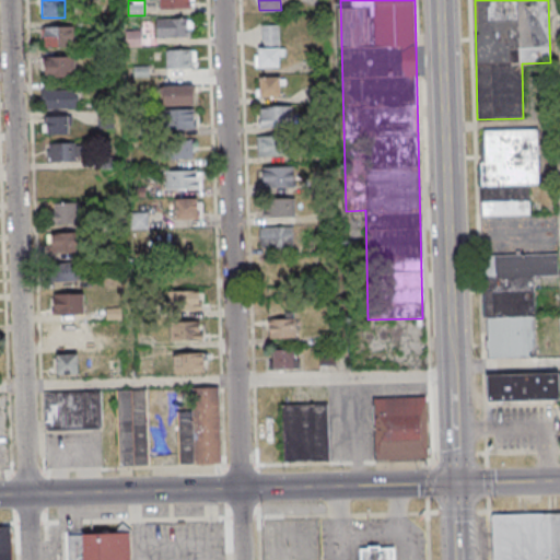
[(158,36),(190,36),(190,18),(158,18),(158,36)]
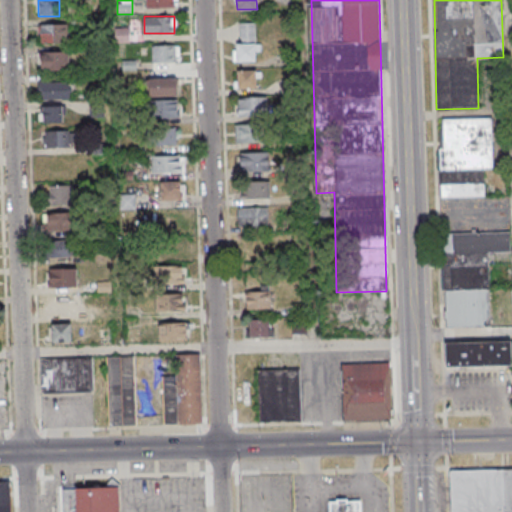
[(237,61),(257,61),(257,23),(237,23),(237,61)]
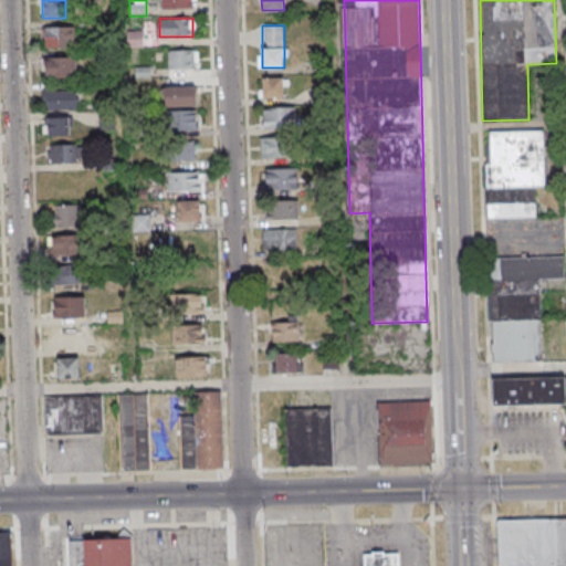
[(74,27),(44,27),(44,48),(74,48),(74,27)]
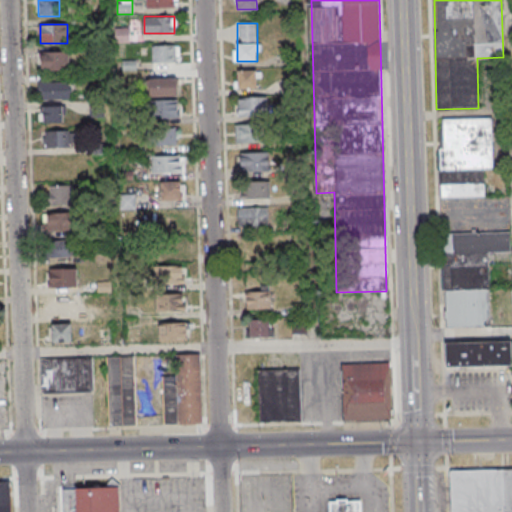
[(114,43),(129,43),(129,27),(114,27),(114,43)]
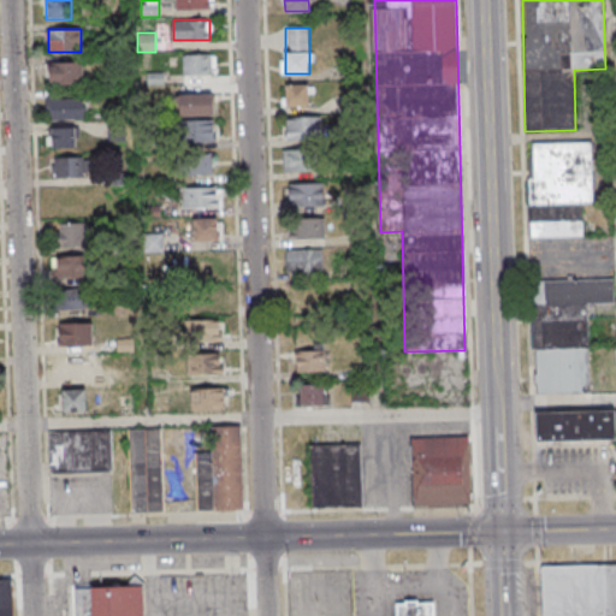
[(213,55),(182,55),(182,77),(213,77),(213,55)]
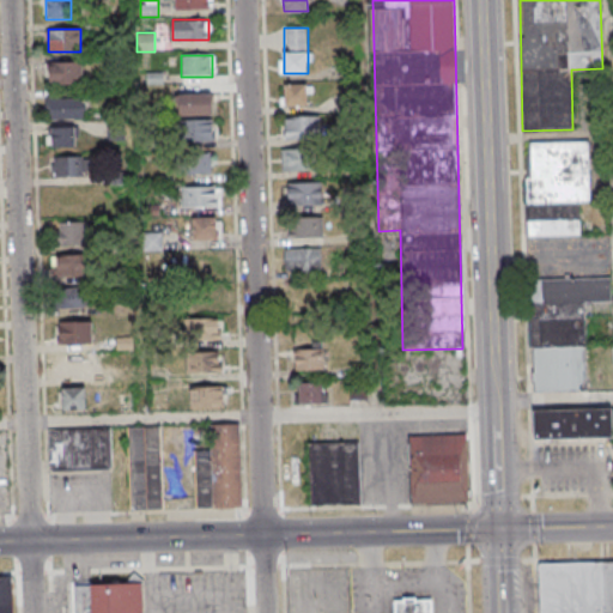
[(83,62),(48,62),(48,84),(83,84),(83,62)]
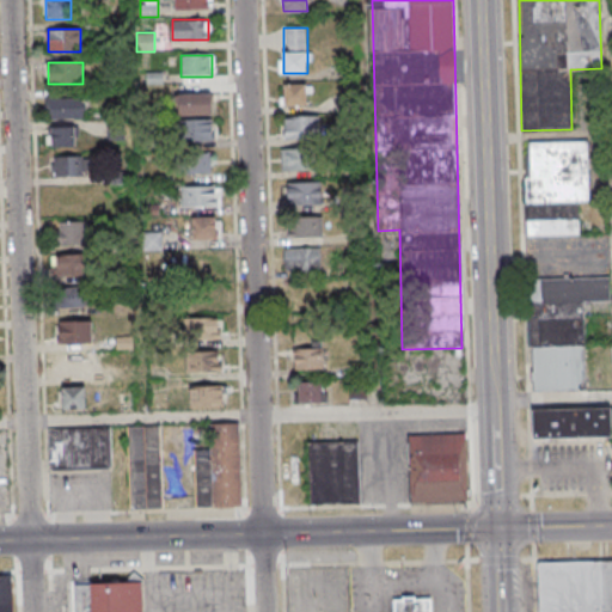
[(281,85),(281,106),(307,106),(307,85),(281,85)]
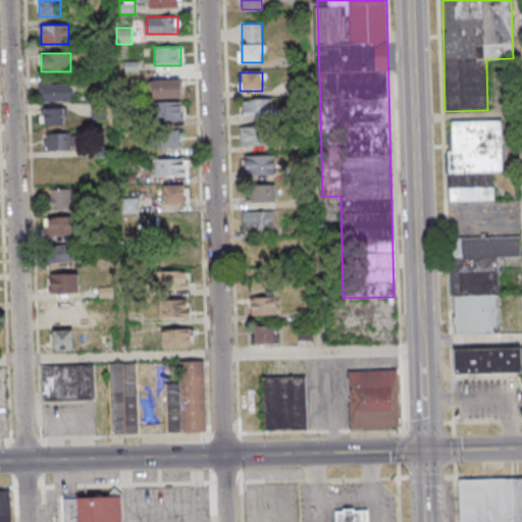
[(152,79),(152,98),(180,98),(180,79),(152,79)]
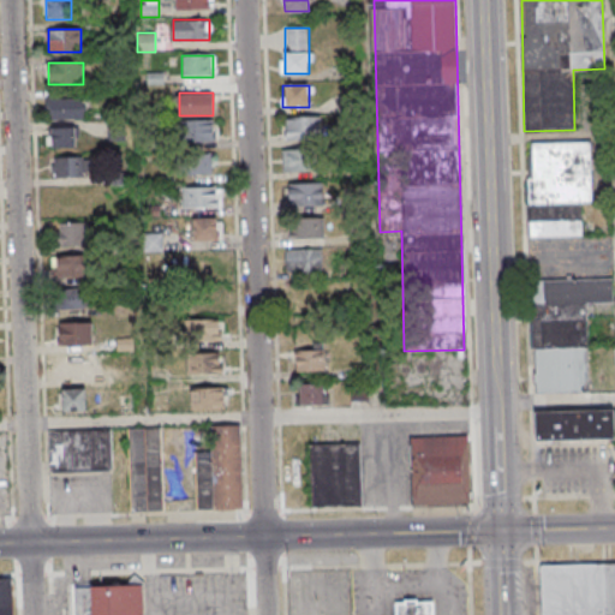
[(45,97),(45,119),(82,119),(82,97),(45,97)]
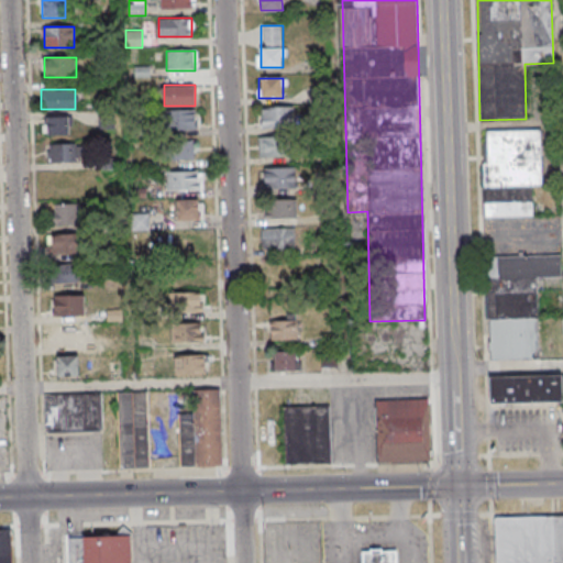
[(294,129),(294,108),(260,108),(260,129),(294,129)]
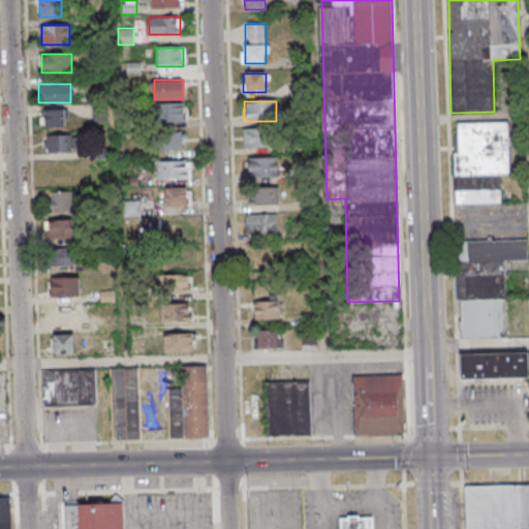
[(184,103),(158,103),(158,122),(184,122),(184,103)]
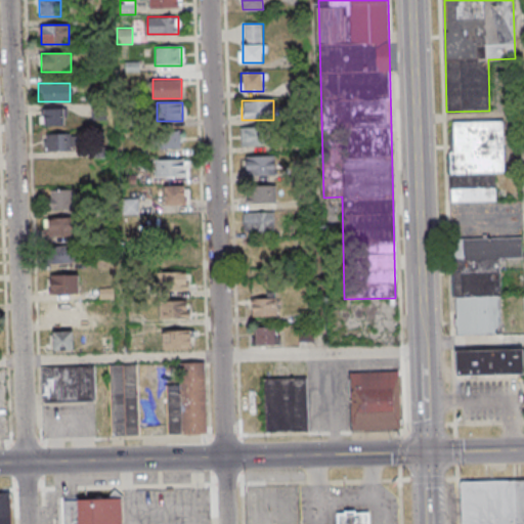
[(41,126),(67,126),(67,108),(41,108),(41,126)]
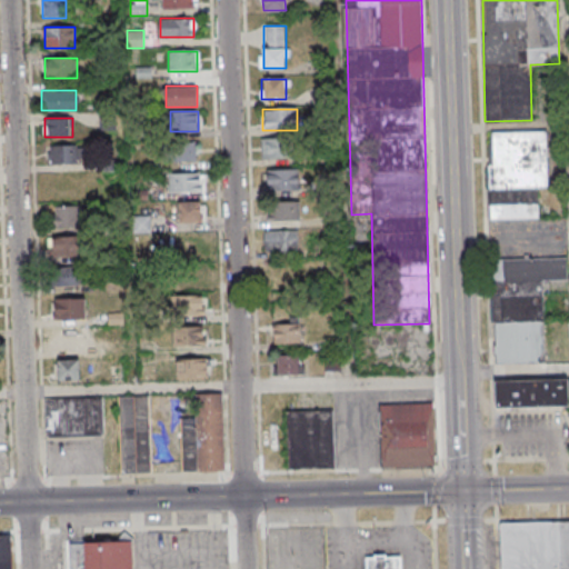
[(548,188),(547,131),(491,131),(492,165),(487,165),(488,220),(538,219),(538,188),(548,188)]
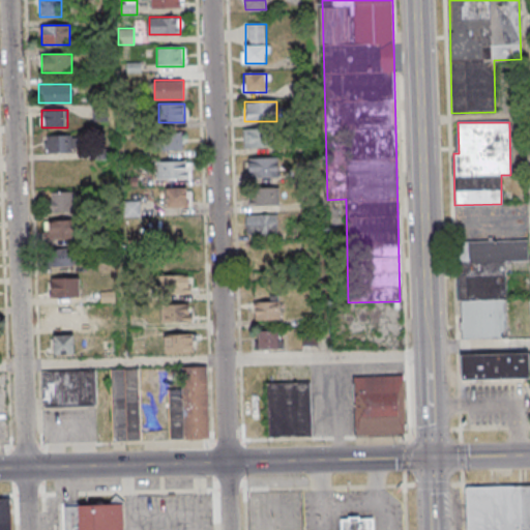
[(243,147),(271,147),(271,128),(243,128),(243,147)]
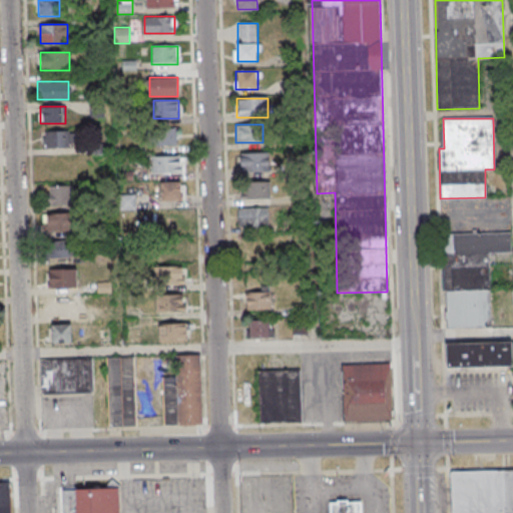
[(74,130),(40,130),(40,147),(74,147),(74,130)]
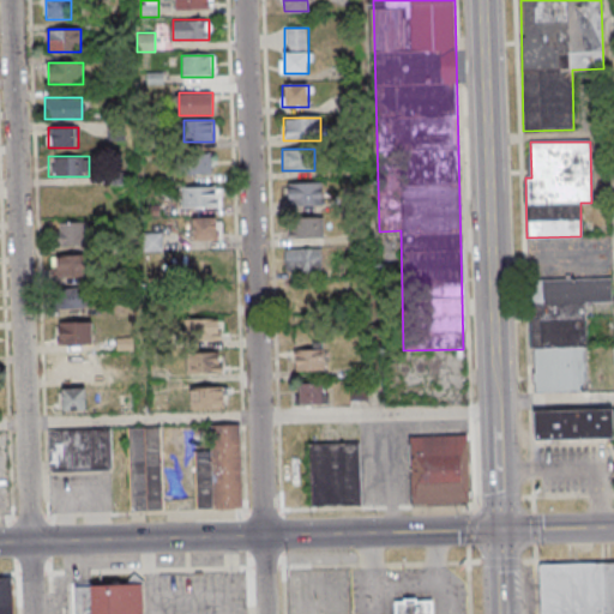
[(210,156),(175,156),(175,175),(210,175),(210,156)]
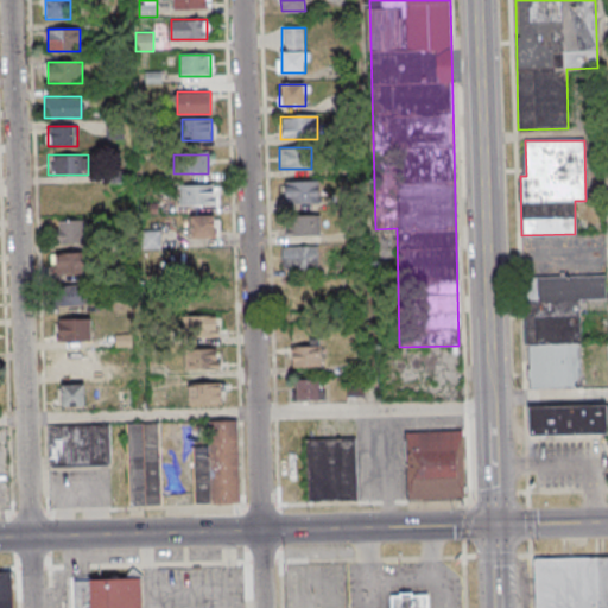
[(284,203),(320,203),(318,181),(284,181),(284,203)]
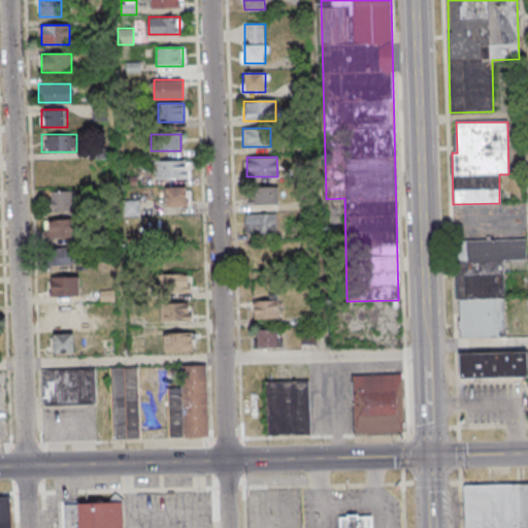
[(191,179),(191,161),(157,161),(157,179),(191,179)]
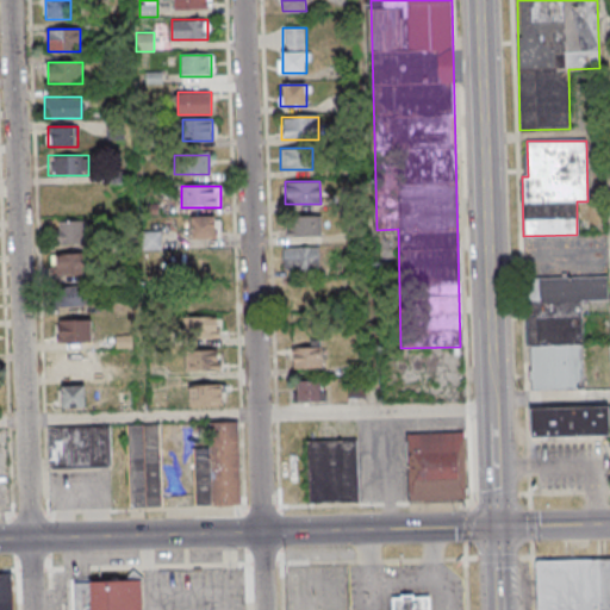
[(322,215),(287,215),(287,236),(322,236),(322,215)]
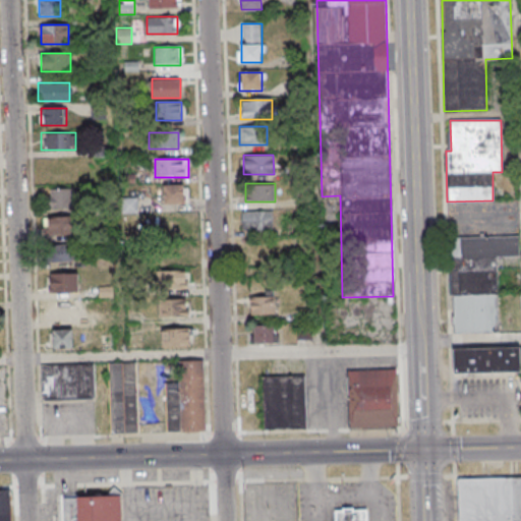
[(163,186),(163,205),(185,205),(185,186),(163,186)]
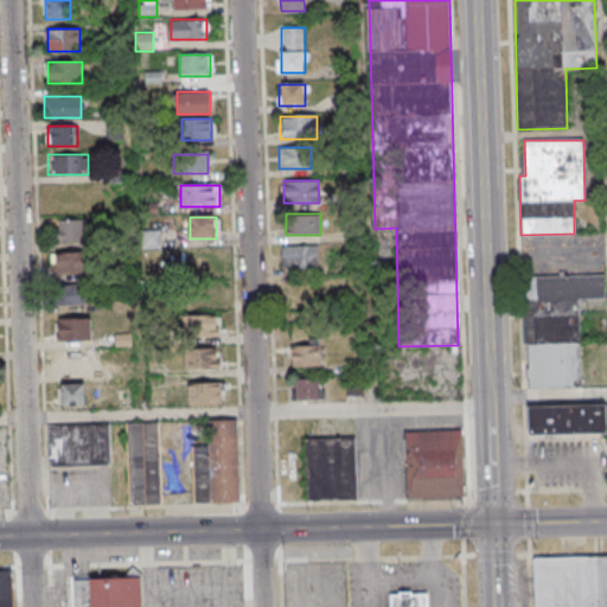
[(84,243),(84,221),(57,221),(57,243),(84,243)]
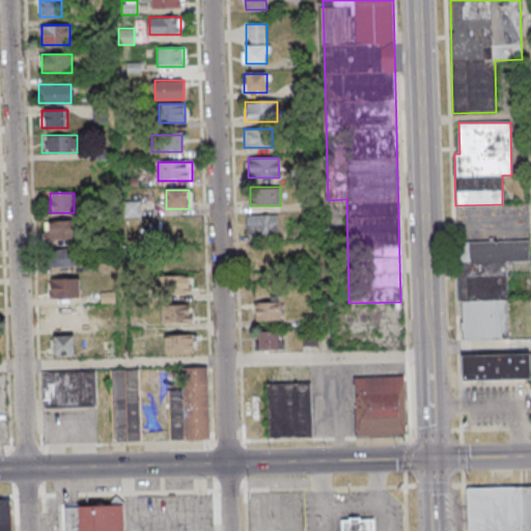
[(278,235),(278,215),(247,215),(247,235),(278,235)]
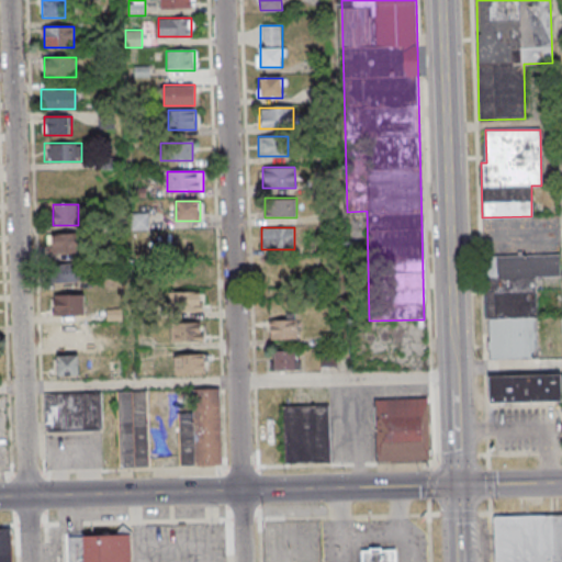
[(80,234),(53,234),(53,254),(80,254),(80,234)]
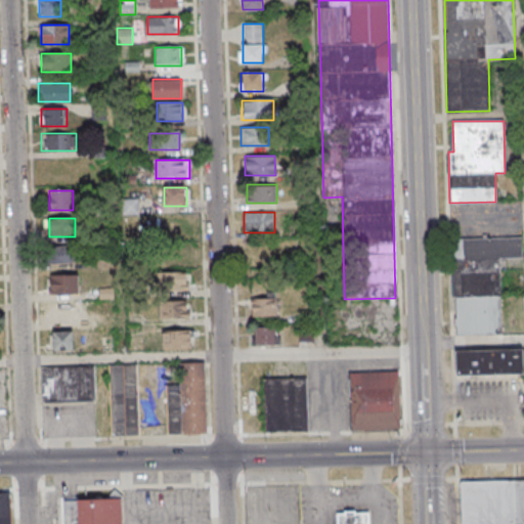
[(501,260),(522,260),(522,238),(452,238),(453,335),(501,335),(501,260)]
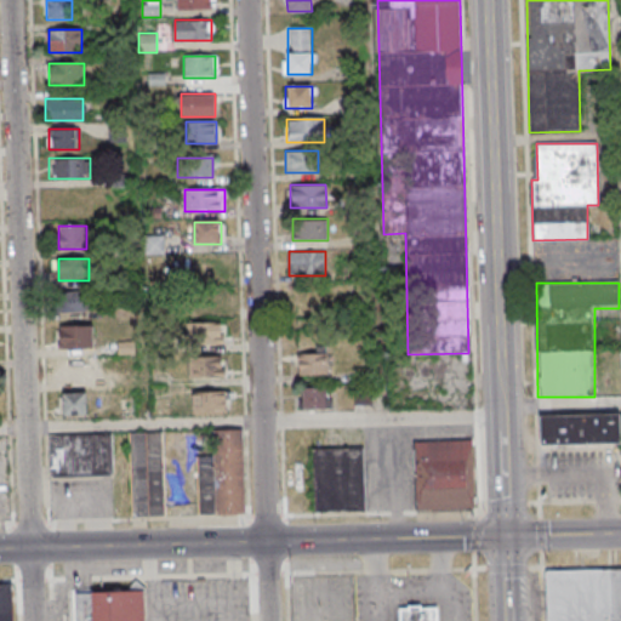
[(60,311),(89,311),(89,294),(60,294),(60,311)]
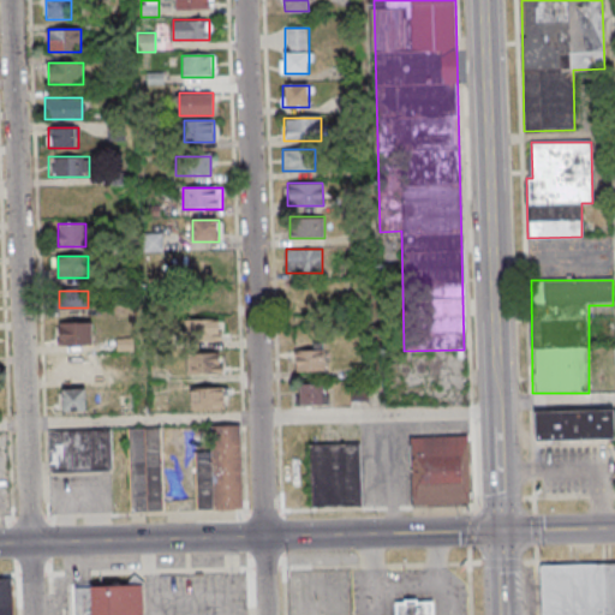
[(189,321),(187,339),(220,340),(221,322),(189,321)]
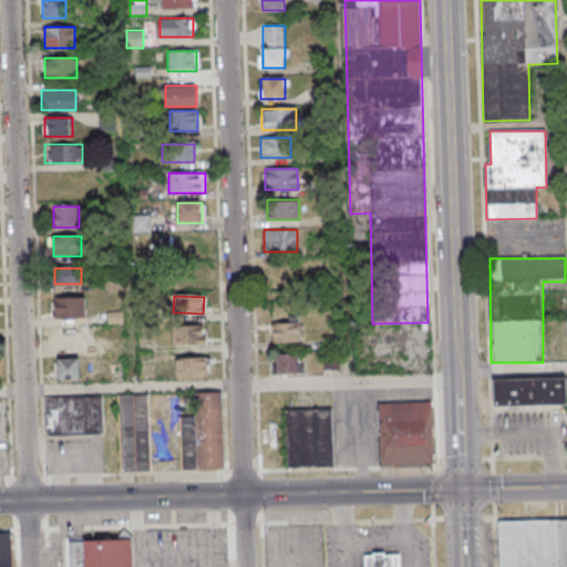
[(85,298),(53,298),(53,318),(85,318),(85,298)]
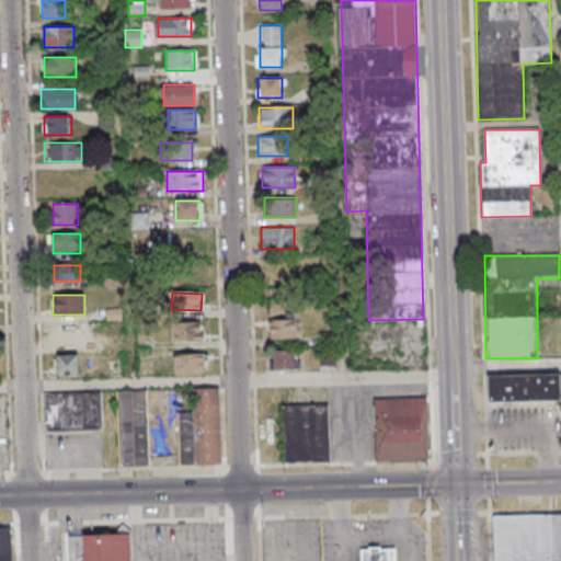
[(268,339),(296,339),(296,317),(268,317),(268,339)]
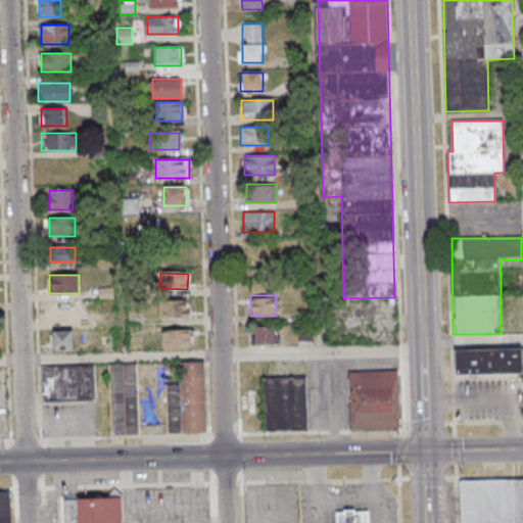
[(188,319),(188,301),(161,301),(161,319),(188,319)]
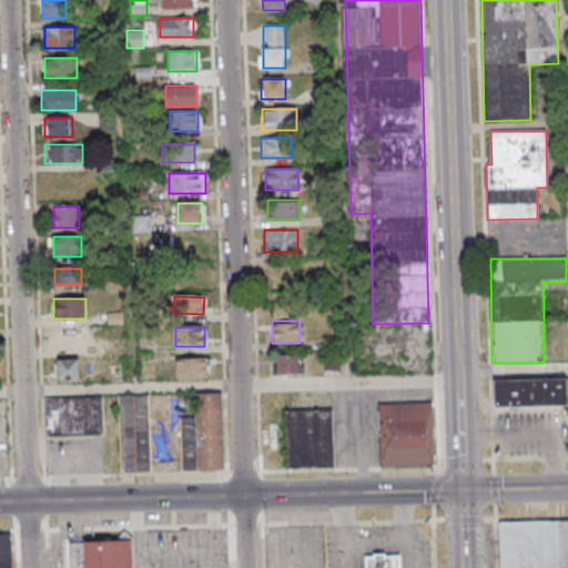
[(88,328),(52,328),(52,347),(88,347),(88,328)]
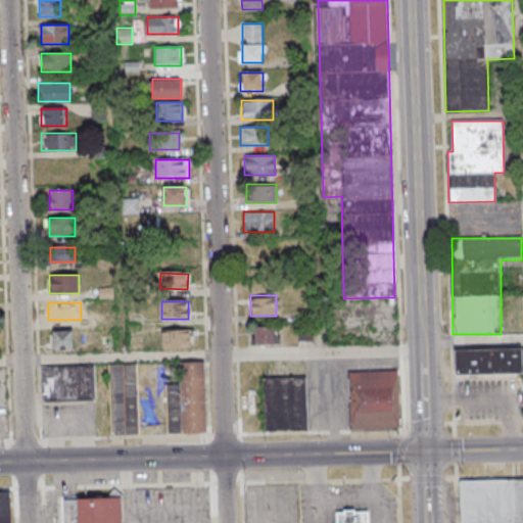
[(275,326),(254,326),(254,344),(275,344),(275,326)]
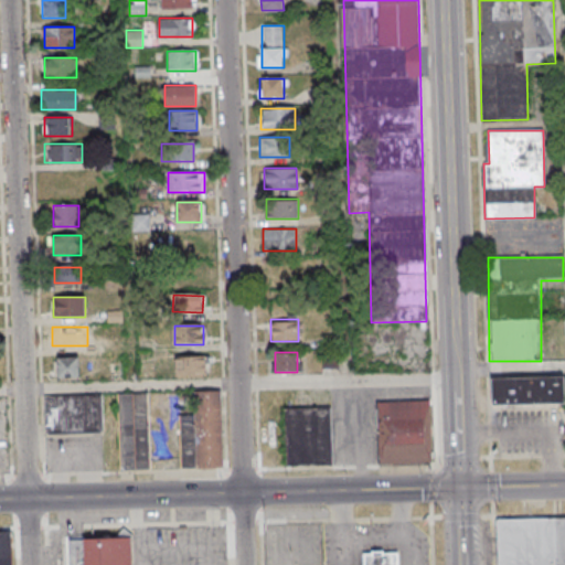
[(78,376),(78,356),(56,356),(56,376),(78,376)]
